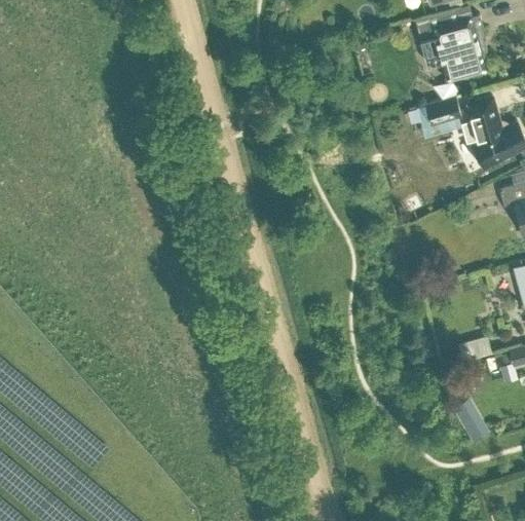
[(480,16),(429,30),(427,34),(429,40),(421,42),(427,66),(430,67),(443,64),(447,81),(451,83),(486,74),(487,71),(480,45),(486,43),(487,41),(480,16)]
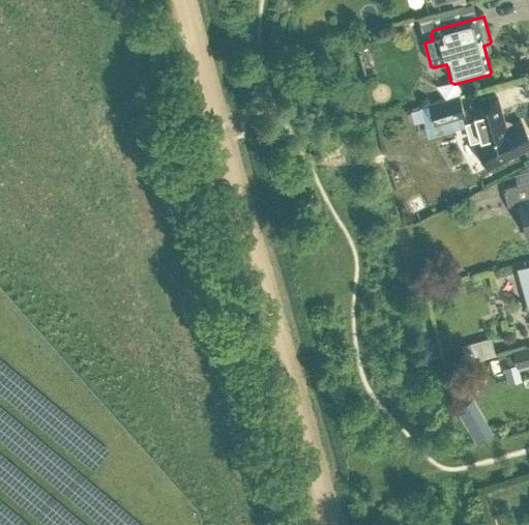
[(466,119),(460,97),(429,106),(435,128),(463,121),(466,119)]
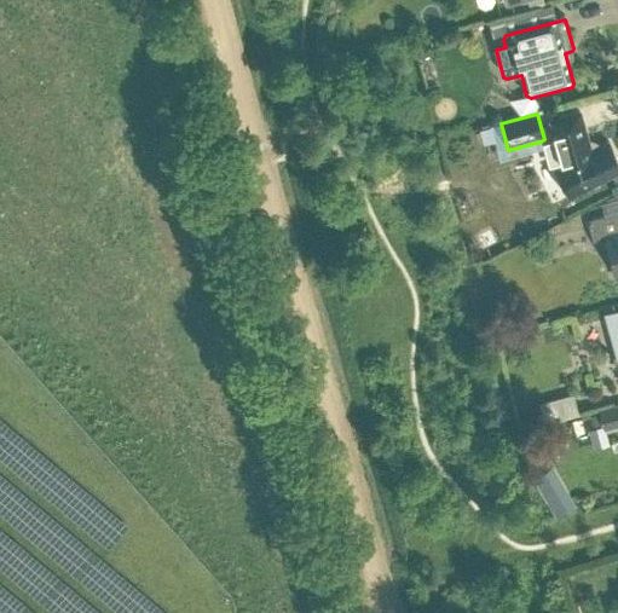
[(552,123),(571,197),(600,189),(600,185),(617,175),(617,162),(610,145),(598,152),(590,149),(581,116),(552,123)]
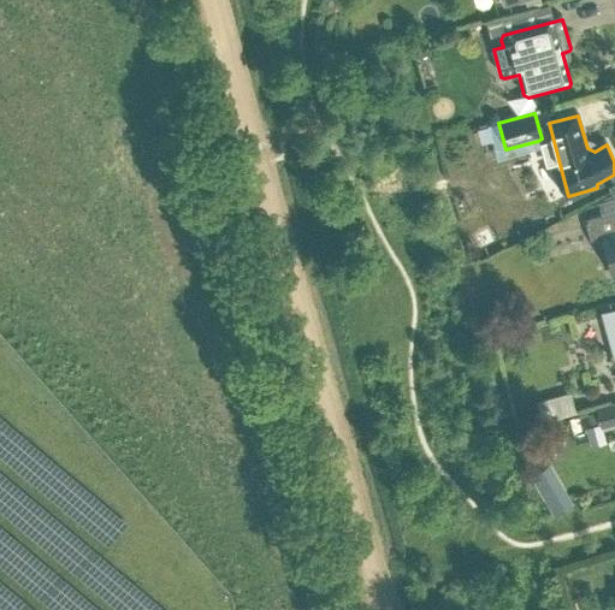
[(605,240),(611,261),(609,261),(614,280),(614,214),(585,224),(591,243),(605,240)]
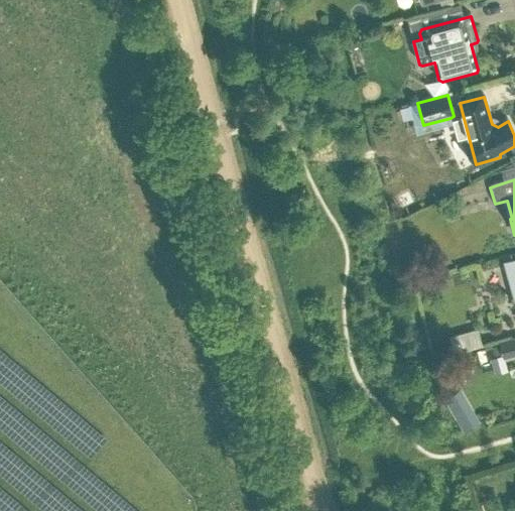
[(484,347),(480,331),(452,338),(457,354),(484,347)]
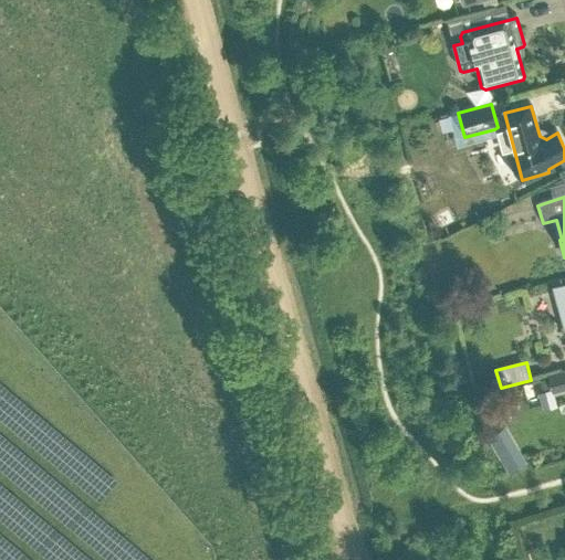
[(564,372),(552,377),(555,391),(564,388),(564,372)]
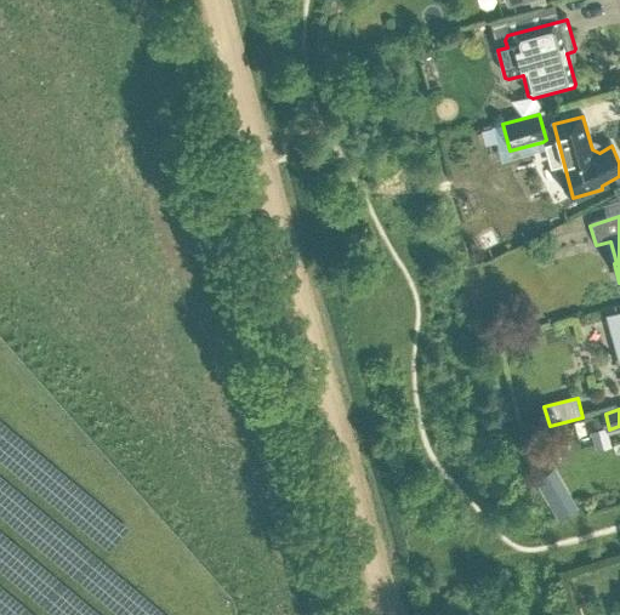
[(606,430),(591,433),(597,453),(612,448),(606,430)]
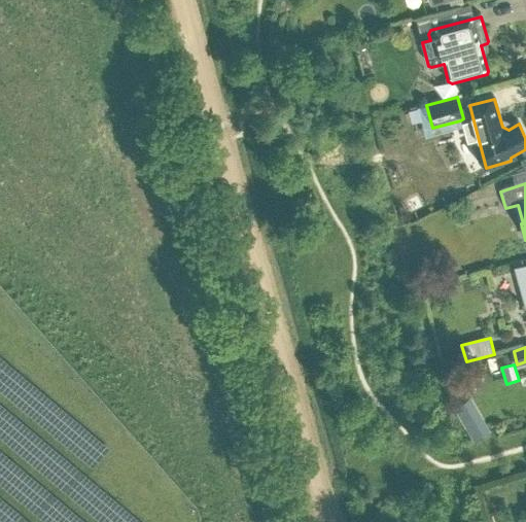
[(457,413),(477,441),(491,431),(470,403),(457,413)]
